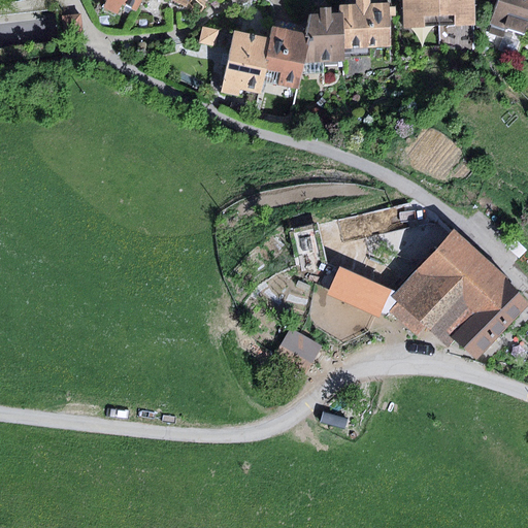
[(105,0),(107,1),(103,8),(119,15),(124,5),(136,11),(140,0),(105,0)]
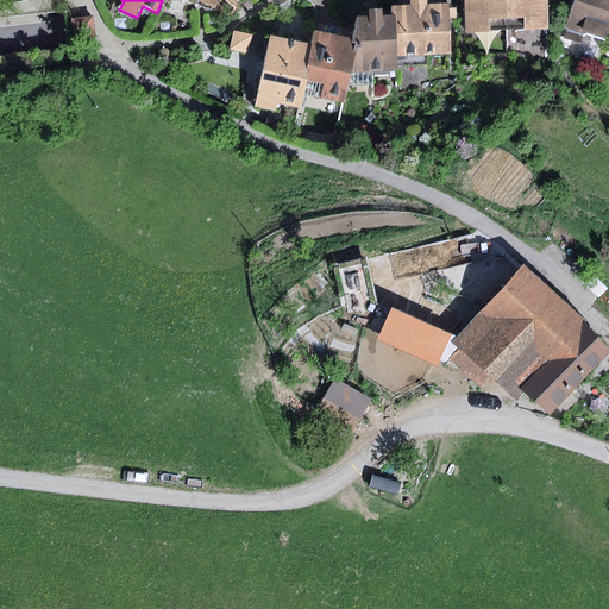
[(399,55),(450,54),(449,5),(427,5),(426,0),(409,0),(410,5),(397,6),(397,16),(399,55)]
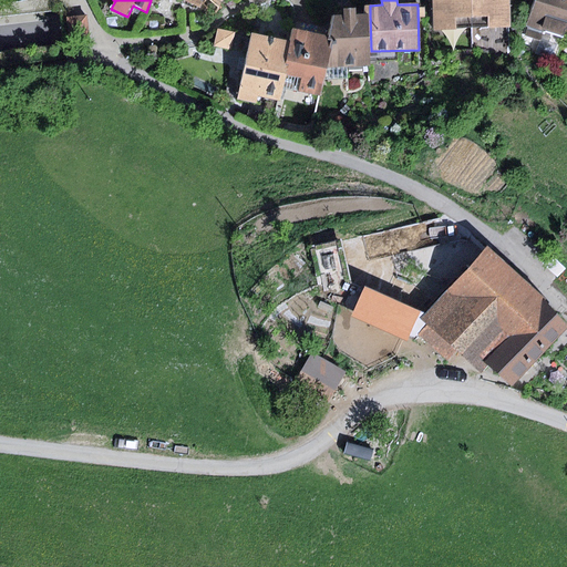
[(472,0),(432,0),(434,30),(474,29),(472,0)]
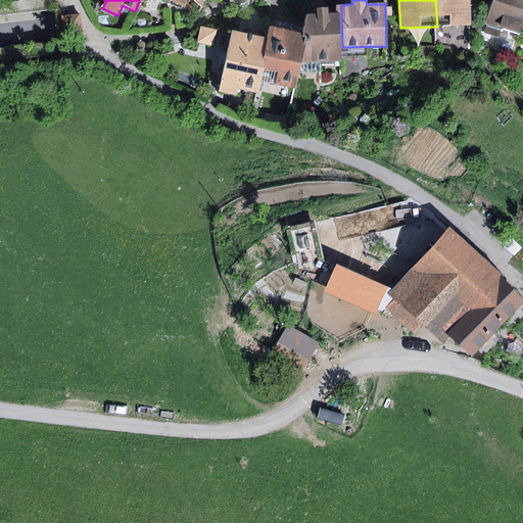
[(469,0),(435,0),(437,27),(471,25),(469,0)]
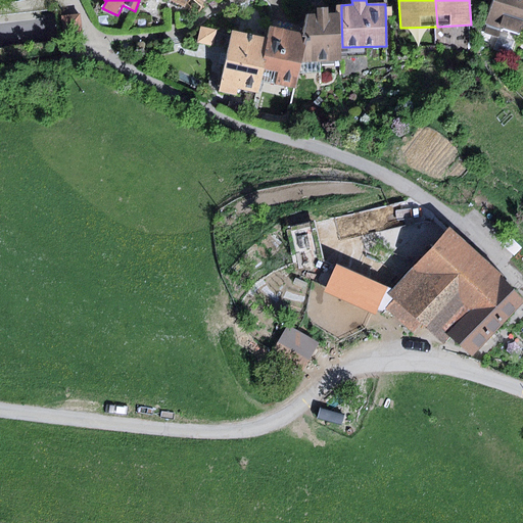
[(522,19),(522,16),(522,0),(492,0),(484,27),(501,32),(502,27),(517,32),(522,19)]
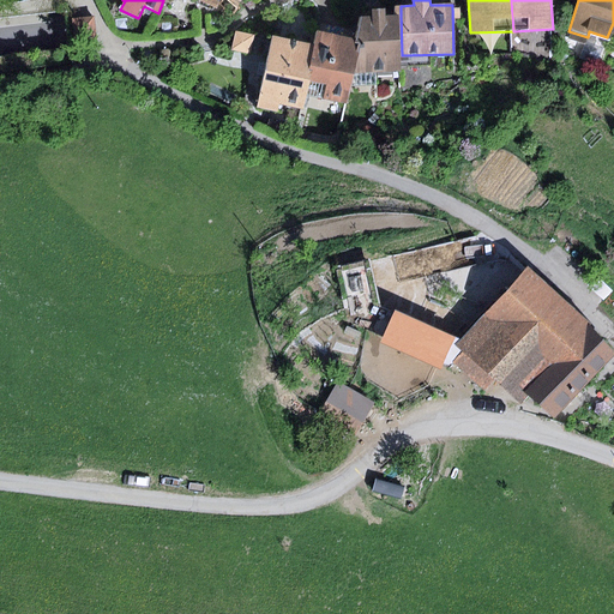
[(361,42),(354,73),(402,72),(402,55),(401,16),(386,17),(386,8),(372,10),(372,17),(365,18),(361,42)]
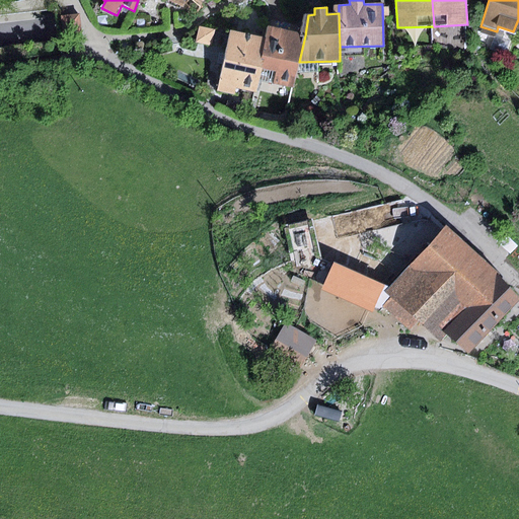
[(199,26),(196,43),(212,46),(215,29),(199,26)]
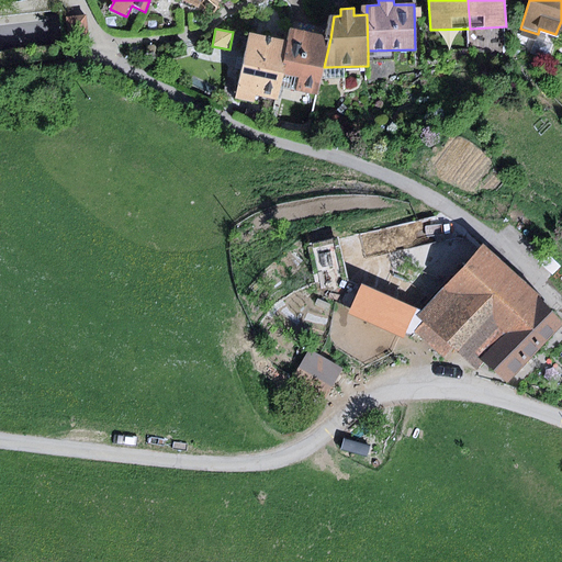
[(292,30),(290,41),(282,74),(299,77),(295,91),(317,97),(324,67),(330,38),(292,30)]
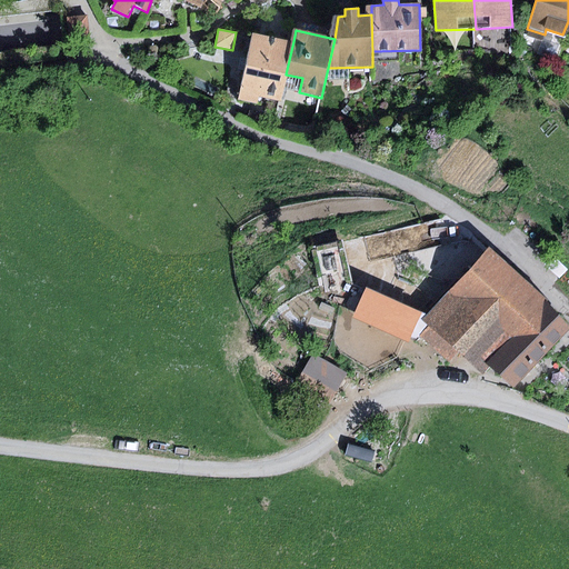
[(286,75),(293,41),(252,32),(238,100),(259,105),(261,97),(280,101),(286,75)]
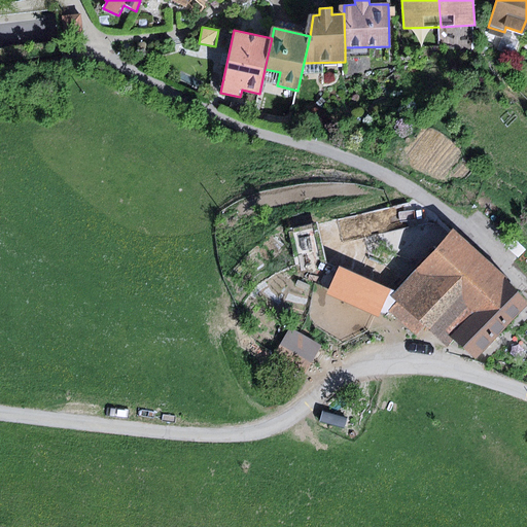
[(478,361),(526,309),(526,296),(453,227),(388,295),(395,303),(388,311),(416,336),(424,326),(445,345),(452,338),(478,361)]
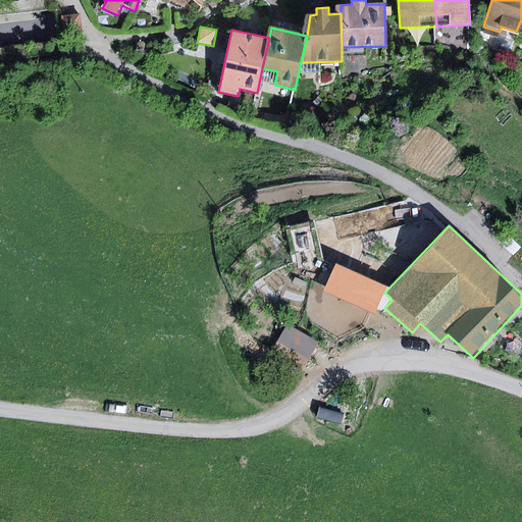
[(336,265),(324,292),(373,313),(385,286),(336,265)]
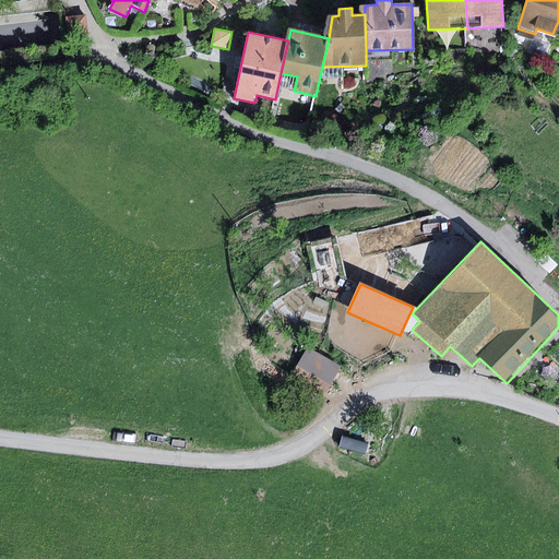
[(307,348),(290,378),(324,397),(342,368),(307,348)]
